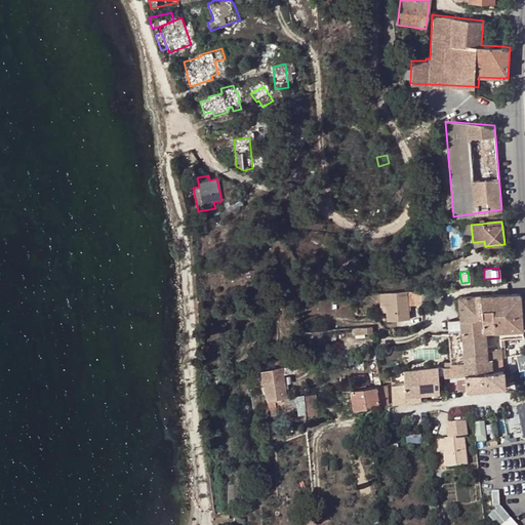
[(421,288),(409,289),(410,305),(421,304),(421,301),(421,288)]
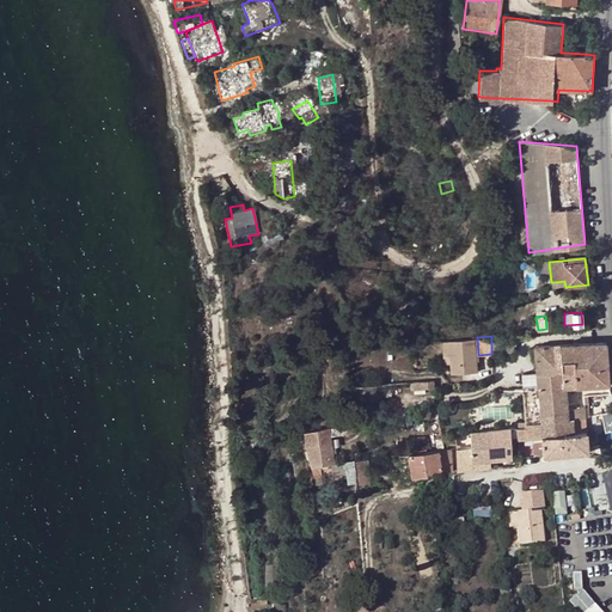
[(475,337),(450,340),(452,362),(453,372),(477,371),(475,337)]
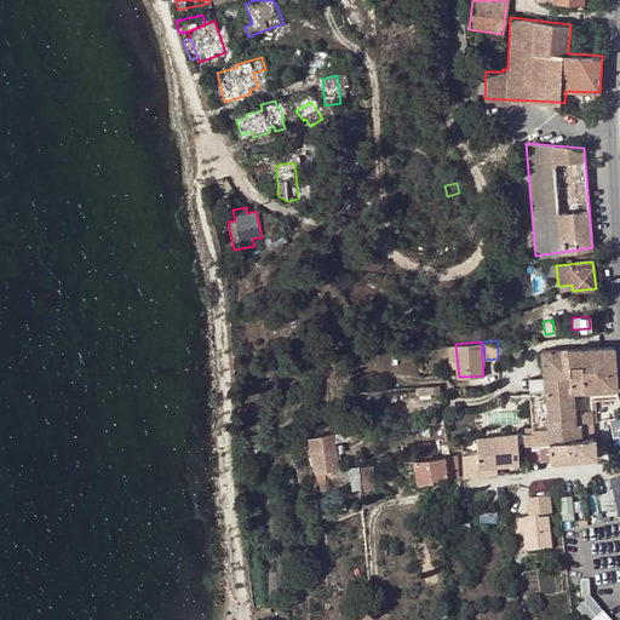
[(448,345),(451,367),(458,367),(455,344),(448,345)]
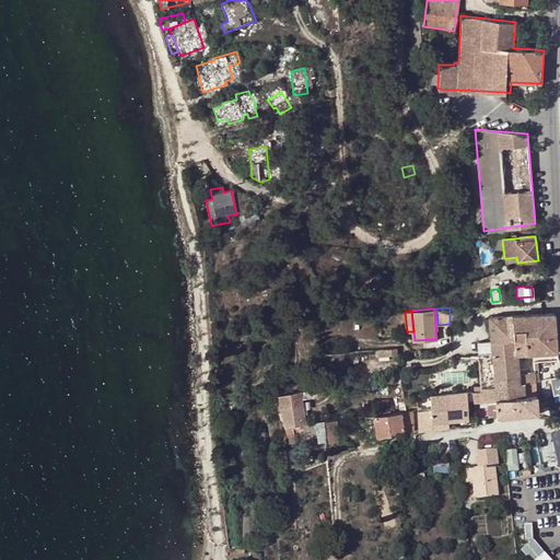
[(526,370),(520,370),(517,354),(557,351),(555,330),(555,313),(489,316),(491,341),(492,353),(478,354),(480,384),(496,383),(497,397),(522,396),(525,396),(525,384),(531,383),(536,383),(535,373),(527,373),(526,370)]
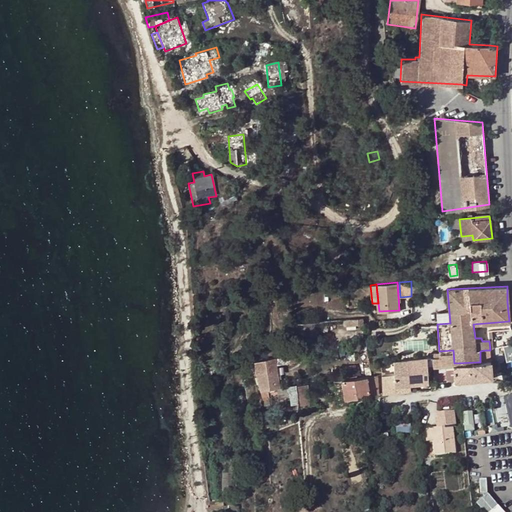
[(437,324),(450,323),(449,312),(437,312),(437,324)]
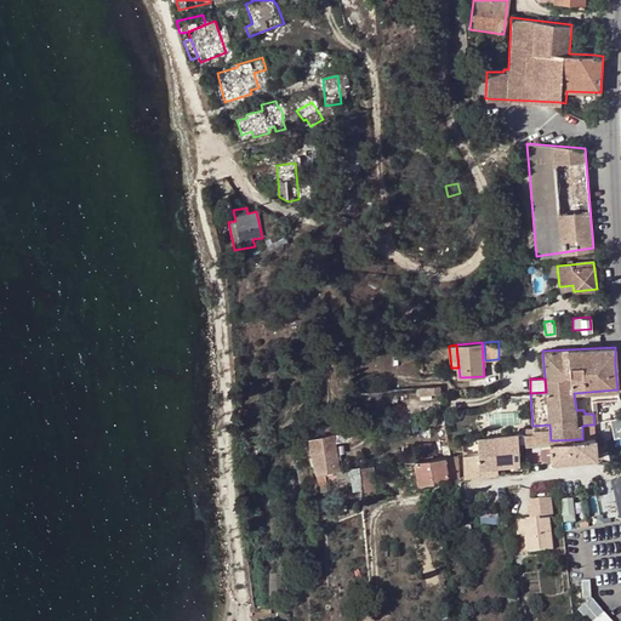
[(533,433),(525,433),(524,433),(525,445),(541,444),(542,461),(552,460),(552,461),(575,460),(574,440),(579,439),(551,440),(550,425),(533,426),(533,428),(533,433)]
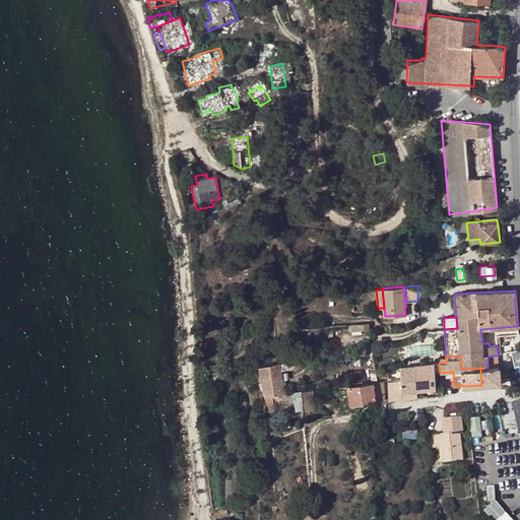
[(493,355),(488,356),(488,368),(499,367),(498,355),(493,355)]
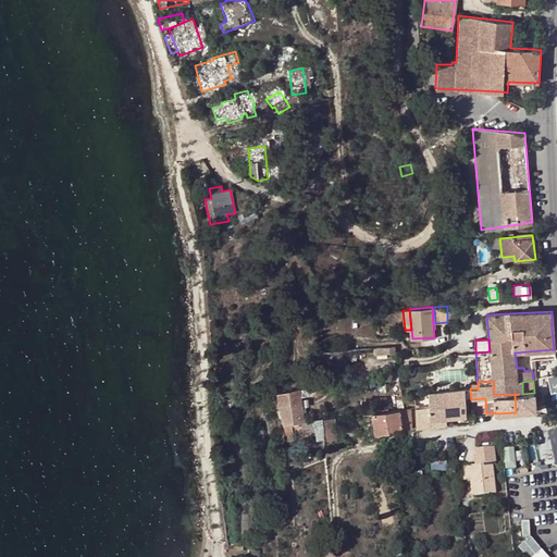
[(300,395),(299,388),(275,392),(284,423),(291,422),(301,421),(305,420),(300,395)]
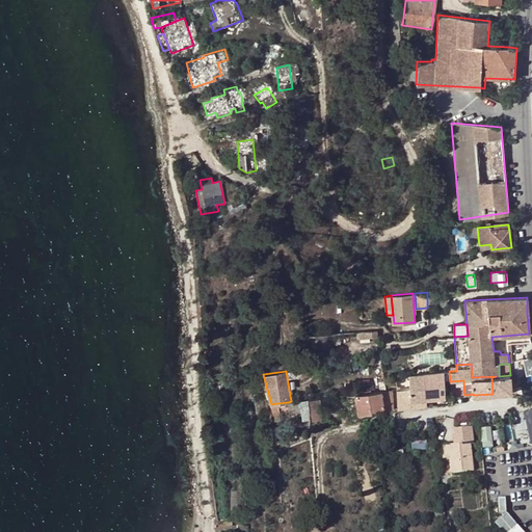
[(397,389),(398,408),(411,407),(411,401),(425,399),(445,397),(443,372),(409,375),(409,376),(409,388),(397,389)]
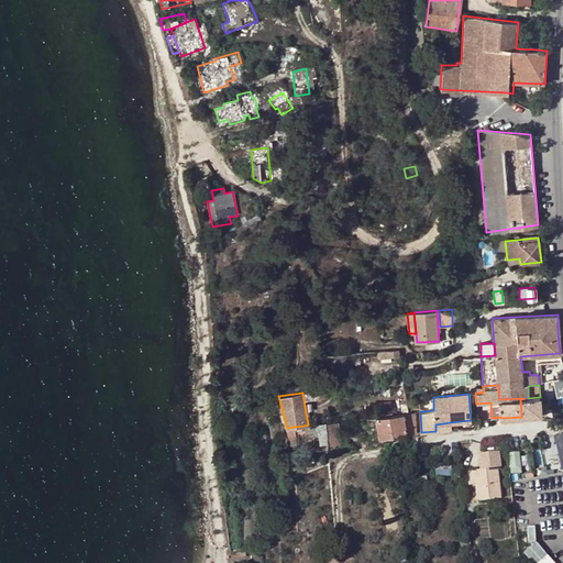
[(521,417),(538,415),(542,415),(540,397),(528,398),(525,398),(520,399),(521,417)]
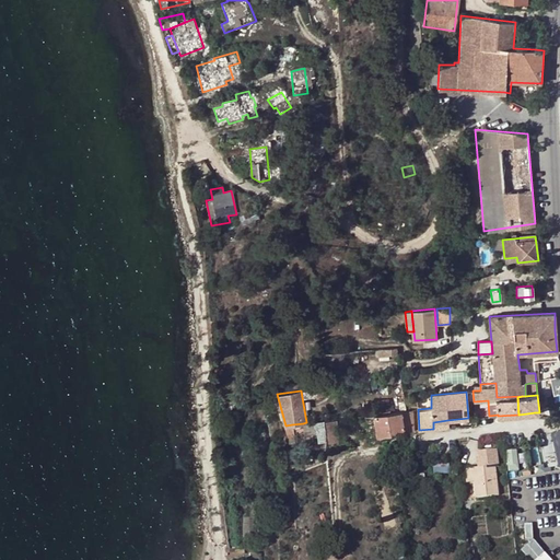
[(404,430),(413,429),(413,410),(406,410),(374,415),(377,435),(405,432),(404,430)]
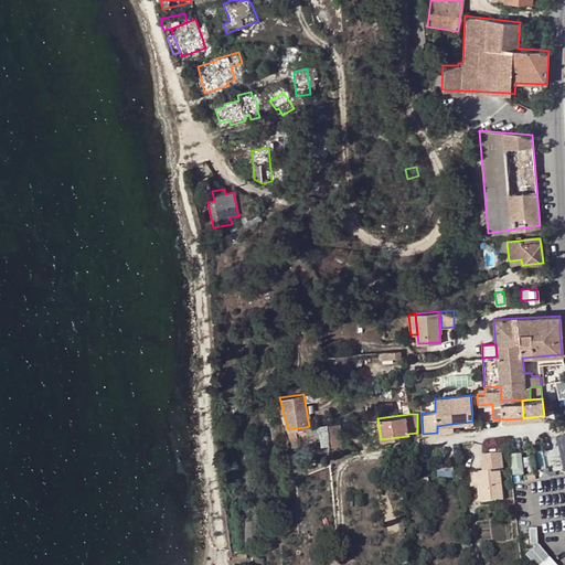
[(339,423),(329,424),(331,445),(341,444),(339,423)]
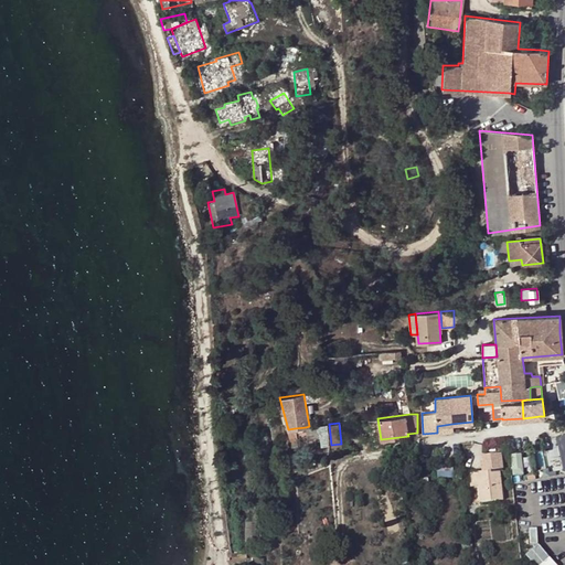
[(309,426),(306,427),(307,438),(320,436),(321,445),(329,444),(327,424),(309,426)]
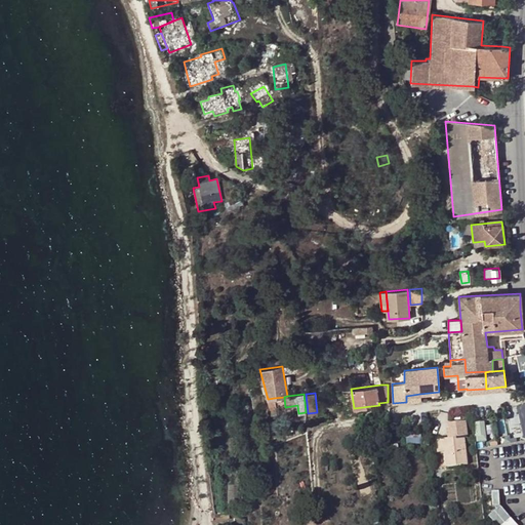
[(274,398),(268,399),(270,407),(272,415),(278,413),(274,398)]
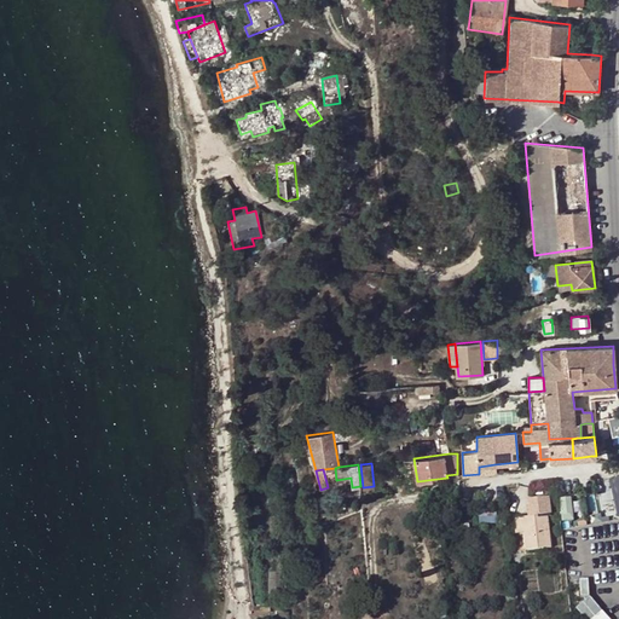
[(531,515),(547,514),(551,513),(549,496),(528,498),(531,515)]
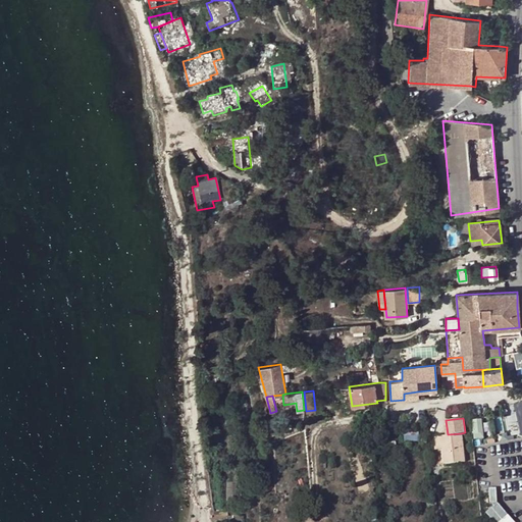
[(464,461),(461,433),(448,434),(440,435),(441,448),(444,463),(464,461)]
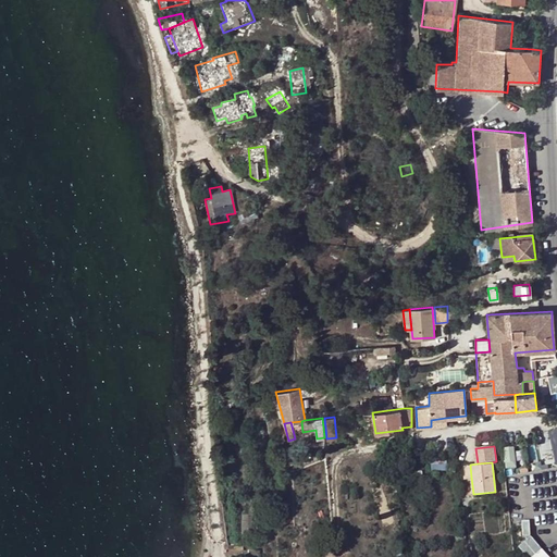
[(422,471),(413,472),(415,483),(423,483),(422,471)]
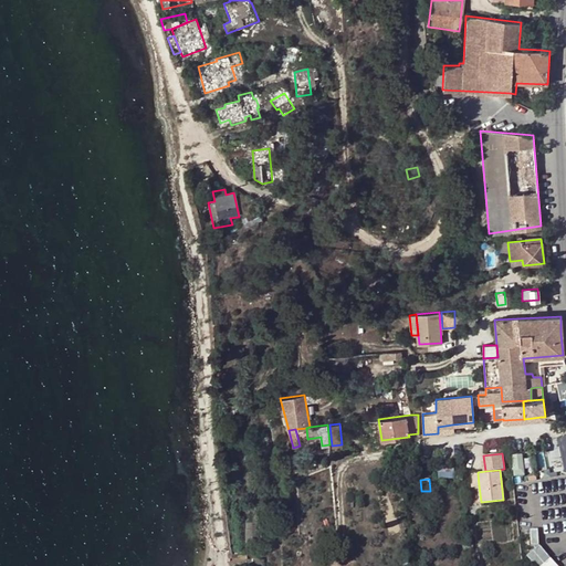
[(559,565),(540,546),(528,557),(537,565),(559,565)]
